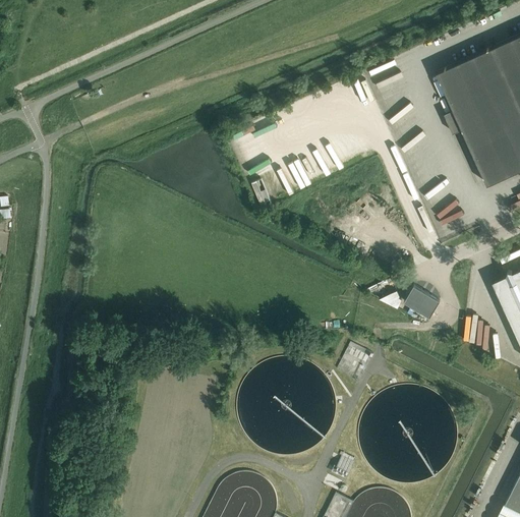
[(486,187),(519,172),(519,37),(436,75),(453,112),(444,117),(452,136),(461,132),(486,187)]
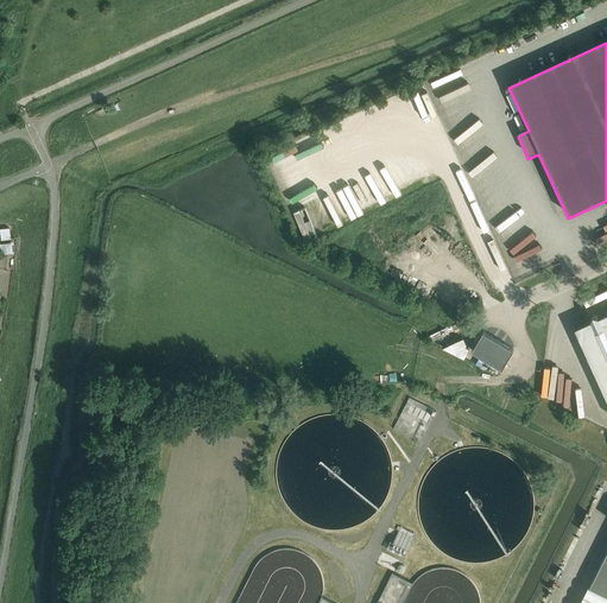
[(590,324),(574,331),(606,405),(606,316),(598,321),(592,319),(590,324)]
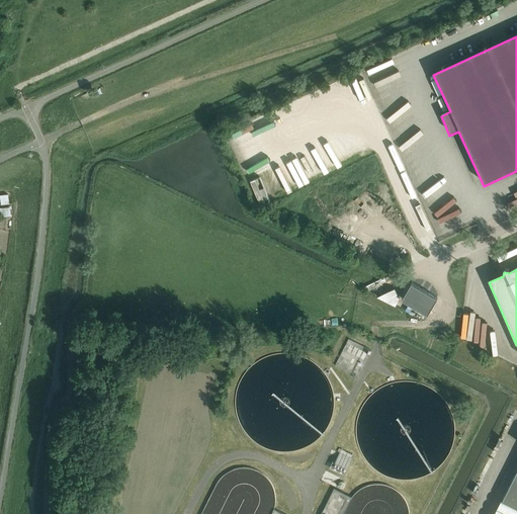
[(411,286),(402,303),(427,318),(436,302),(411,286)]
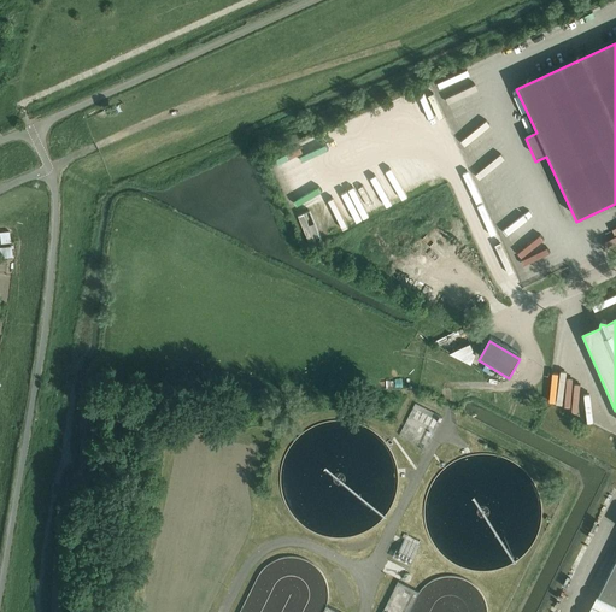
[(469,366),(475,357),(469,345),(446,355),(469,366)]
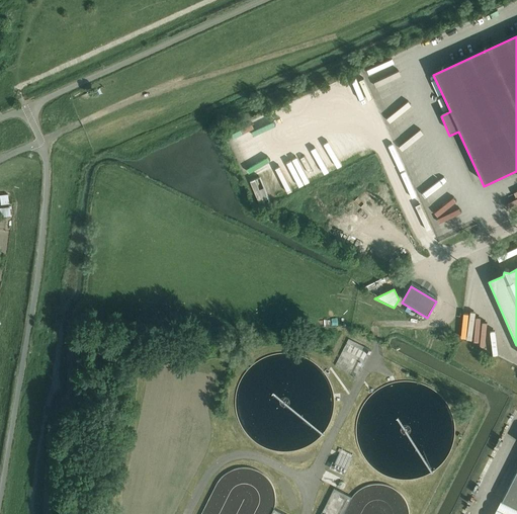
[(516,513),(516,473),(502,503),(516,511),(516,513)]
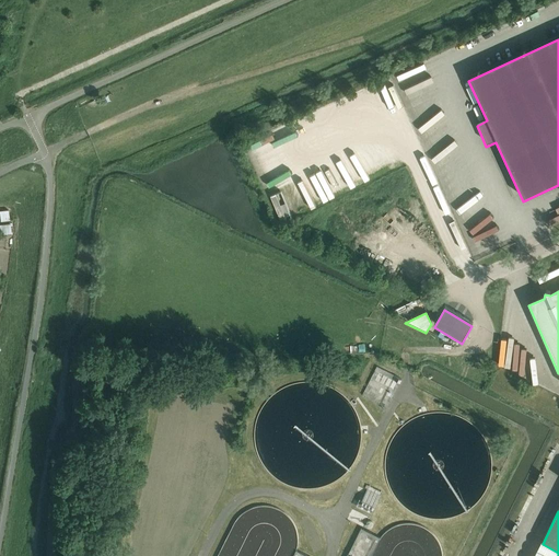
[(372,555),(380,542),(367,535),(360,532),(348,555),(372,555)]
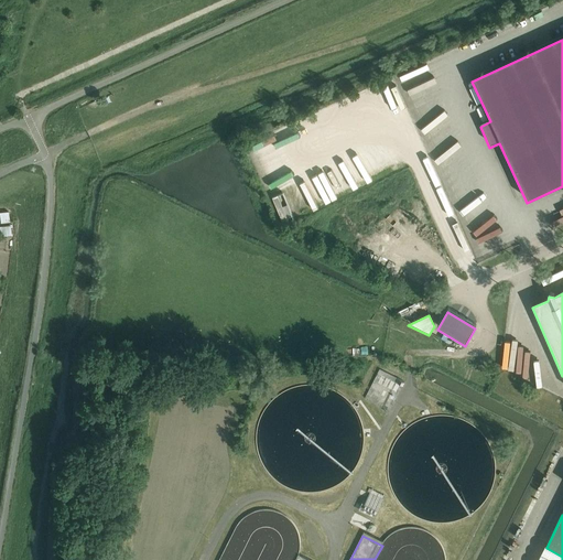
[(562,559),(562,557),(547,548),(540,559),(562,559)]
